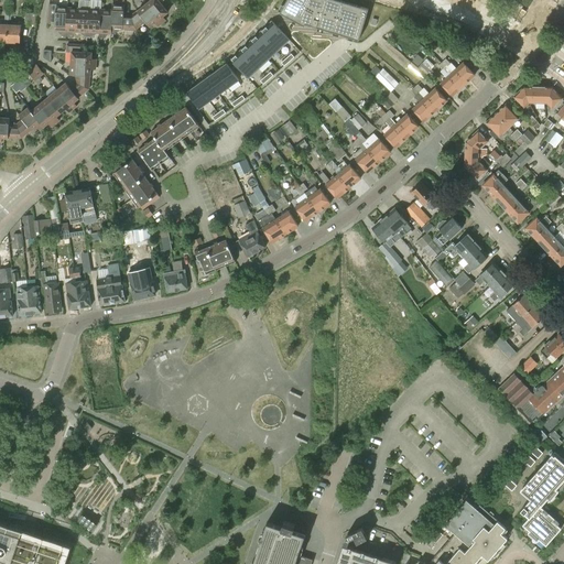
[(151,0),(145,4),(161,23),(165,20),(162,17),(166,12),(160,3),(163,0),(151,0)]
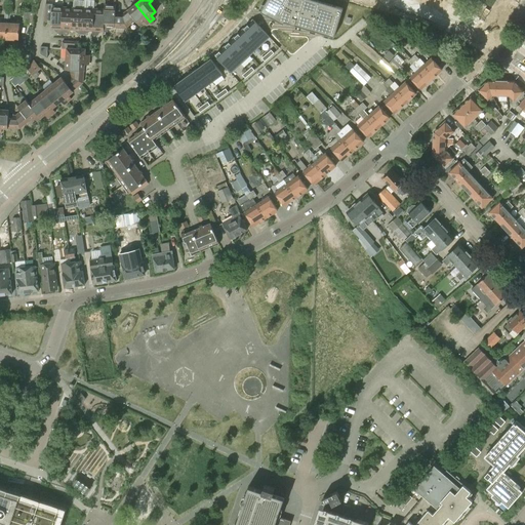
[(290,24),(323,34),(324,34),(325,32),(330,33),(329,36),(334,37),(342,8),(335,6),(334,10),(301,0),(301,1),(298,0),(267,0),(265,5),(266,6),(263,12),(283,24),(285,22),(290,23),(290,24)]
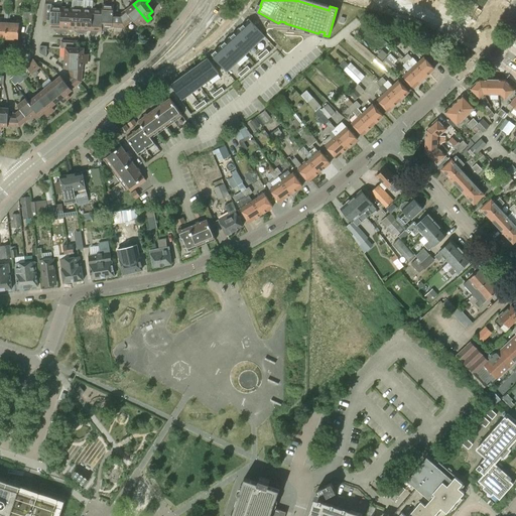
[(60,33),(61,7),(51,6),(51,4),(45,4),(44,21),(50,22),(49,28),(54,28),(56,30),(55,33),(60,33)]
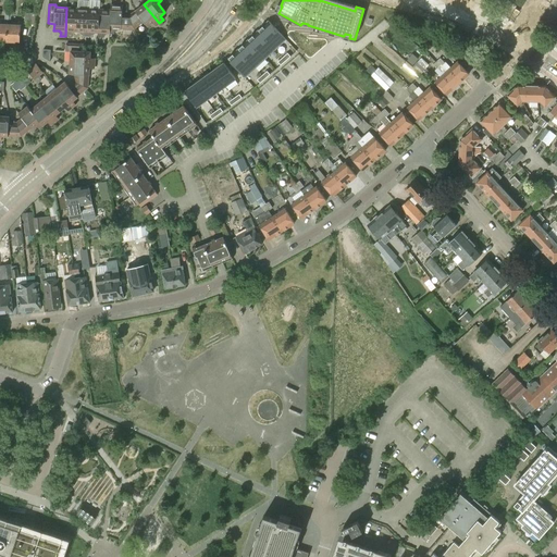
[(111,4),(111,10),(110,34),(114,34),(114,32),(116,29),(122,31),(122,29),(134,29),(130,16),(122,15),(123,5),(111,4)]
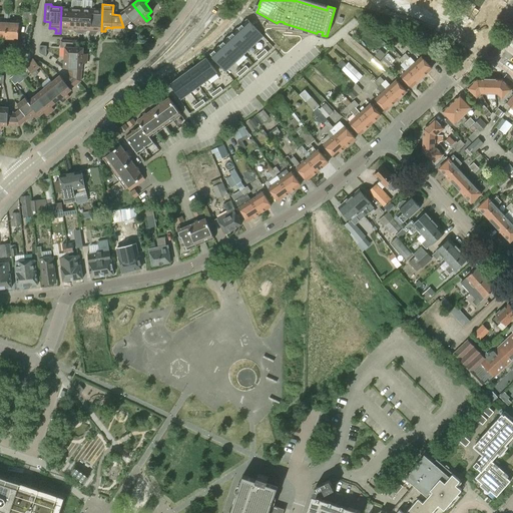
[(125,10),(119,15),(123,27),(132,20),(135,24),(140,21),(143,24),(146,21),(132,4),(125,10)]
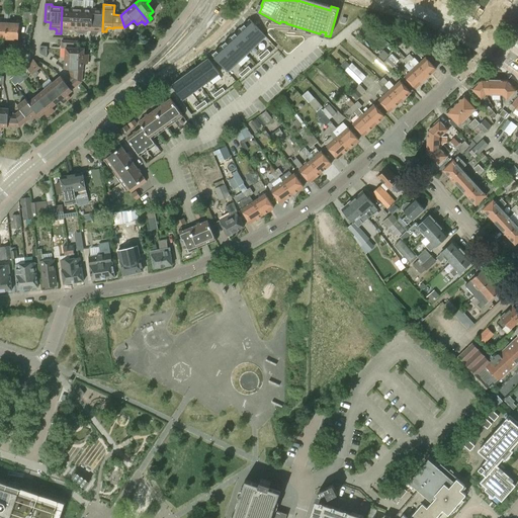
[(73,8),(62,7),(61,33),(65,33),(65,31),(68,28),(71,29),(73,8)]
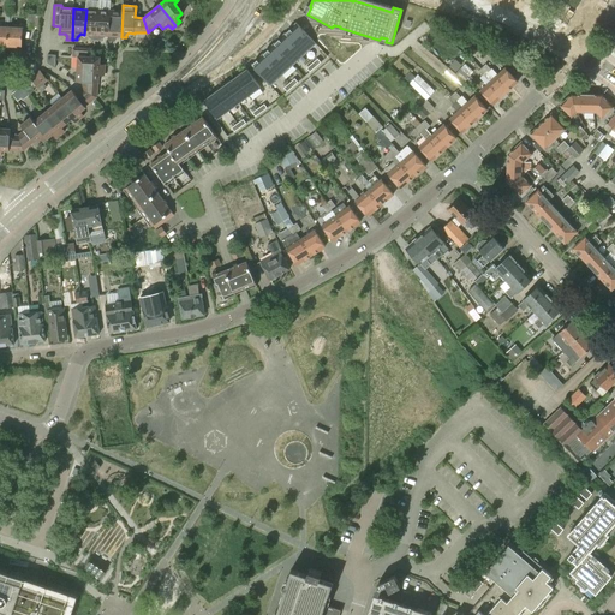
[(99,10),(87,10),(84,35),(89,35),(91,39),(91,41),(96,41),(99,10)]
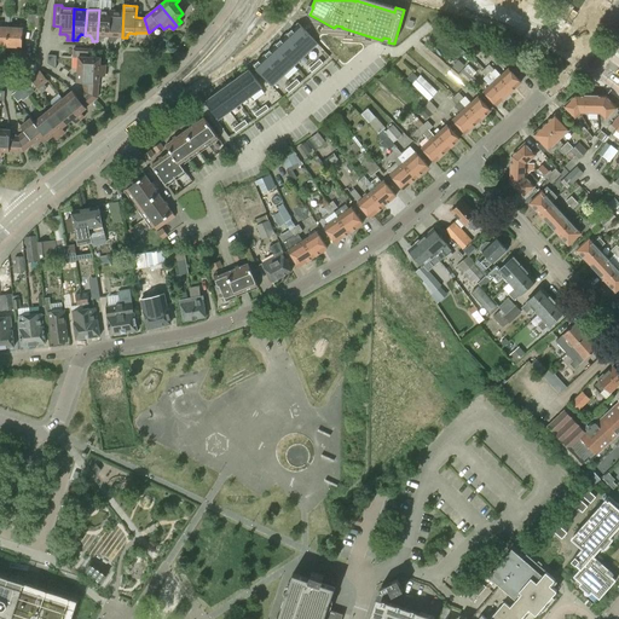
[(111,11),(99,10),(97,41),(103,42),(103,39),(105,36),(109,36),(111,11)]
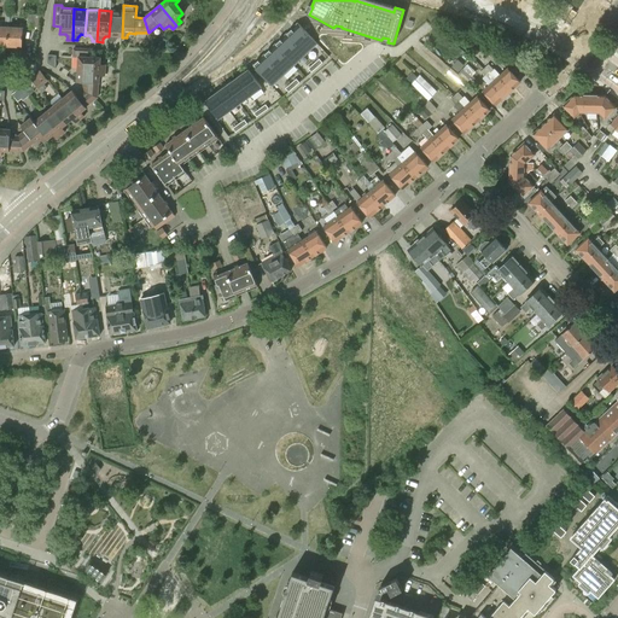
[(123,11),(111,11),(109,36),(109,42),(115,42),(115,39),(117,38),(122,38),(123,11)]
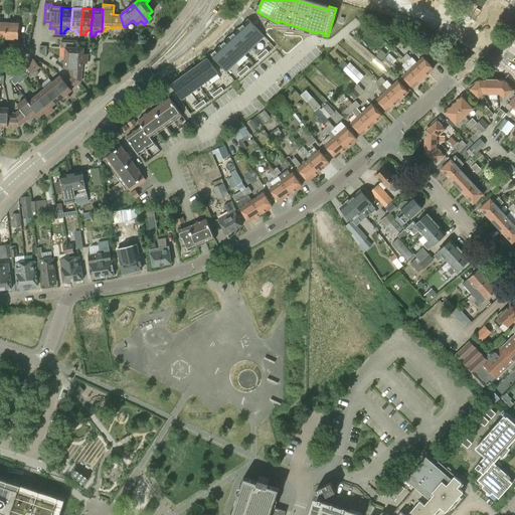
[(248,19),(238,28),(254,45),(265,36),(248,19)]
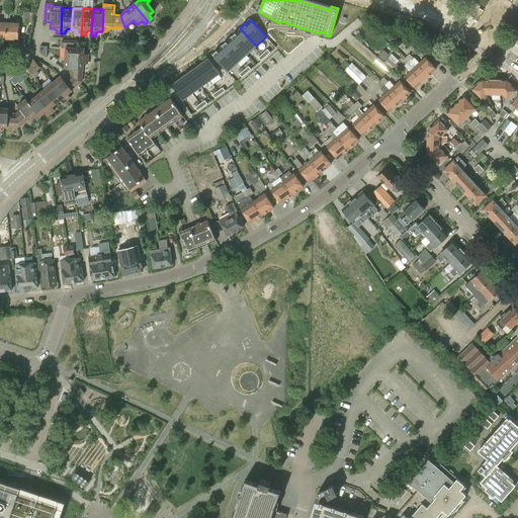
[(19,23),(7,23),(6,38),(18,39),(19,29),(20,29),(20,24),(19,24),(19,23)]
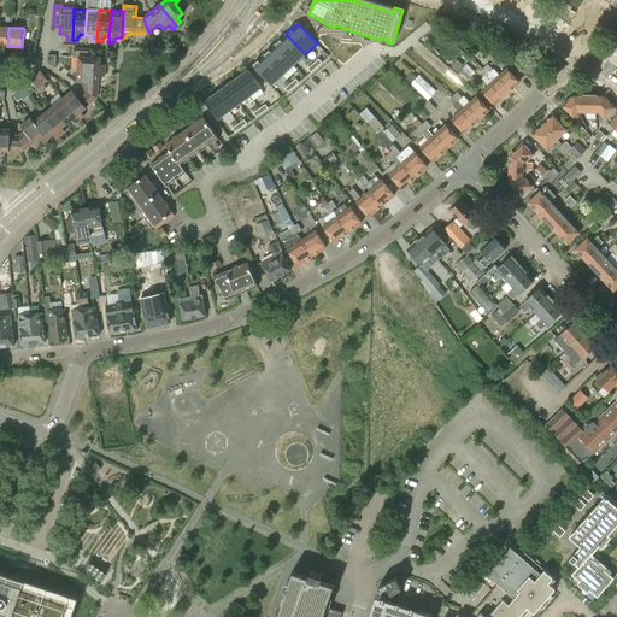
[(286,34),(275,45),(294,65),(305,54),(286,34)]
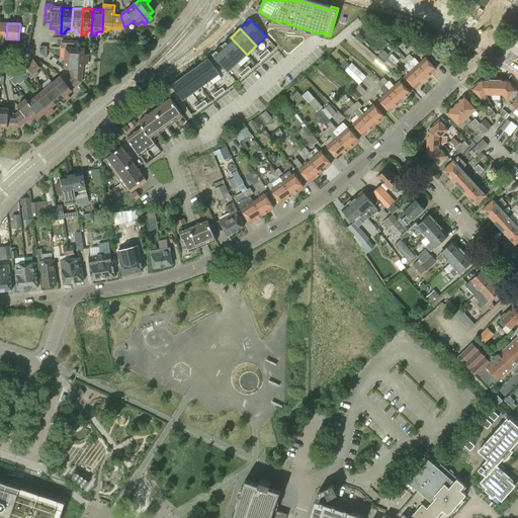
[(231,37),(222,46),(237,64),(247,55),(231,37)]
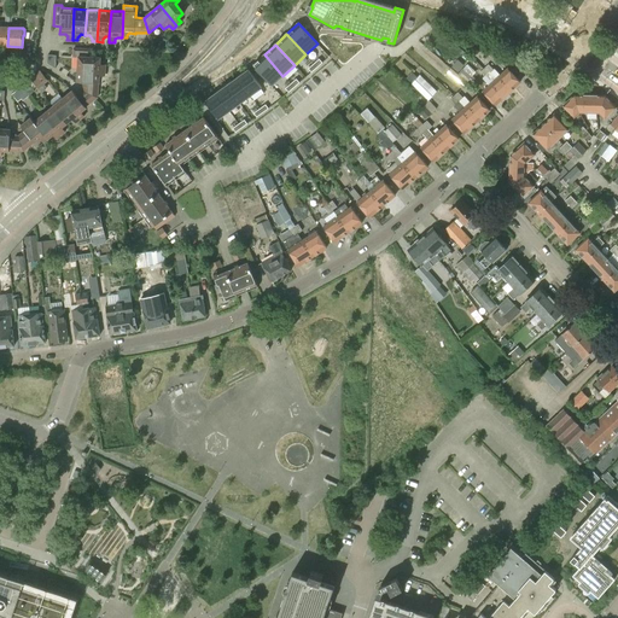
[(79,57),(77,70),(105,71),(105,65),(99,65),(100,58),(87,57),(87,50),(74,48),(73,56),(73,57),(79,57)]
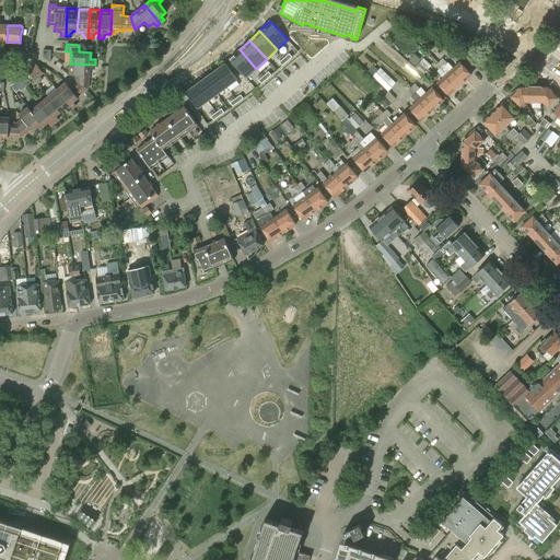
[(240,49),(229,59),(246,79),(256,69),(240,49)]
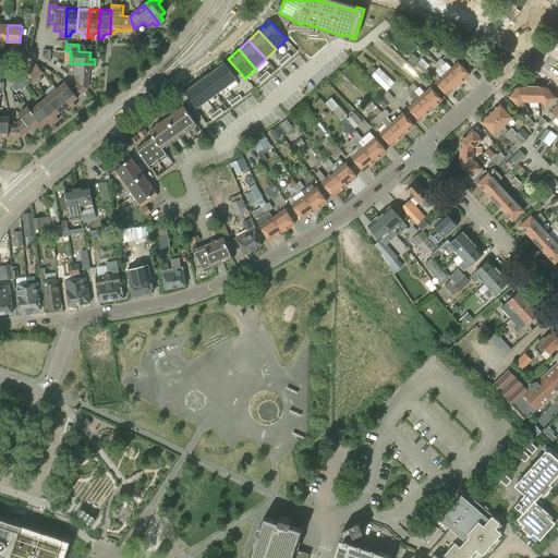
[(413,53),(408,60),(413,65),(419,59),(413,53)]
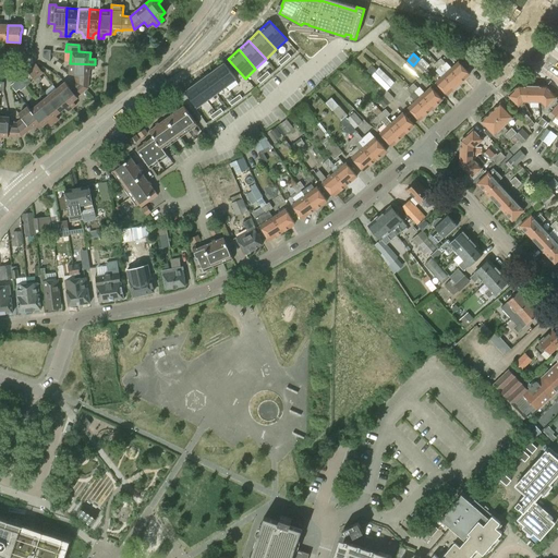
[(421,58),(413,67),(422,74),(429,65),(421,58)]
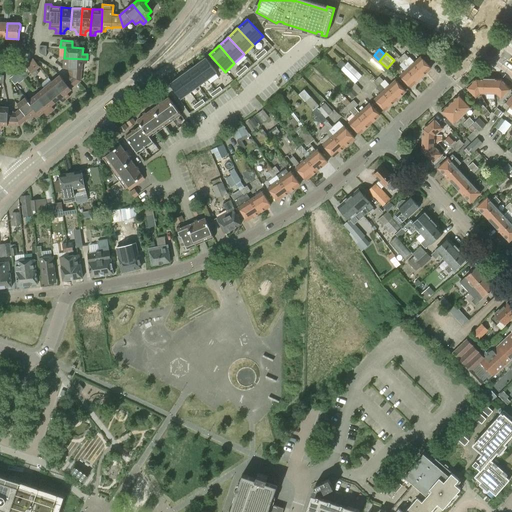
[(404,53),(401,57),(420,77),(430,68),(420,57),(414,62),(410,57),(409,58),(404,53)]
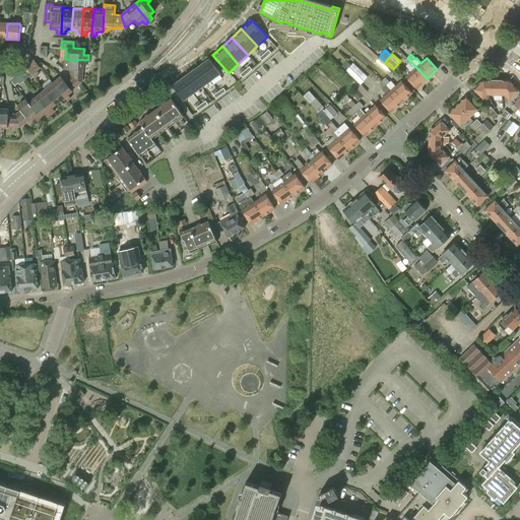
[(389,75),(393,70),(385,62),(379,58),(375,63),(389,75)]
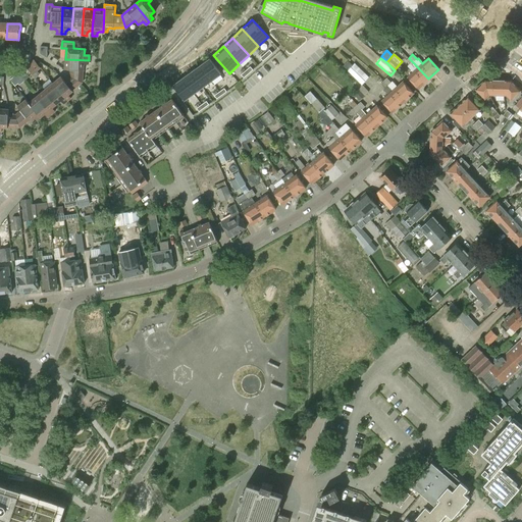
[(418,89),(428,79),(409,58),(406,60),(409,64),(407,66),(413,72),(408,77),(418,89)]
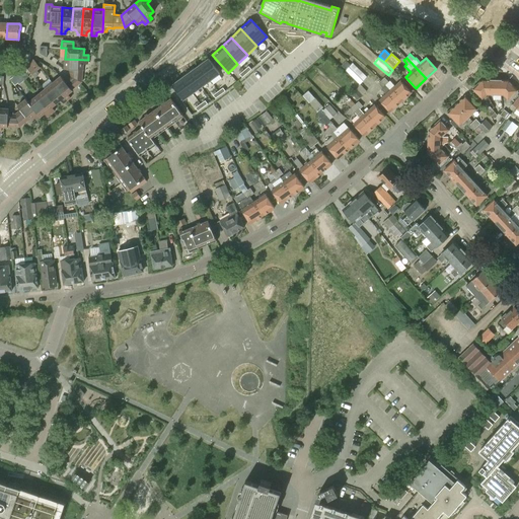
[(87,65),(88,60),(65,59),(65,68),(65,69),(70,69),(70,74),(81,81),(83,64),(87,65)]
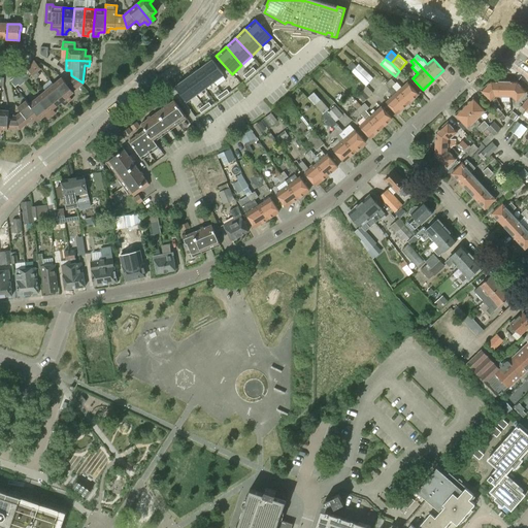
[(212,60),(202,66),(213,81),(223,75),(212,60)]
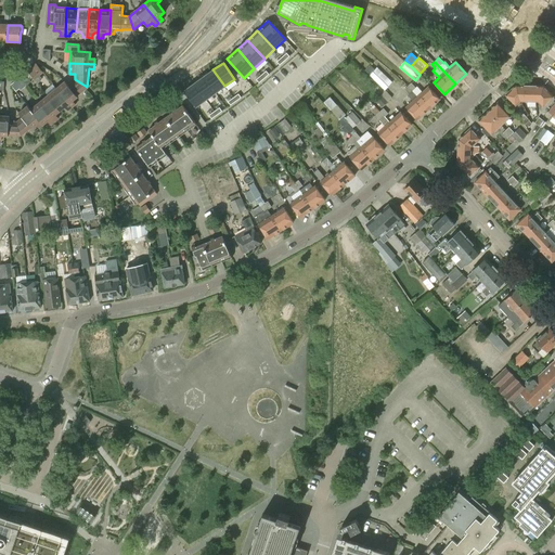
[(33,67),(39,74),(42,71),(37,64),(33,67)]
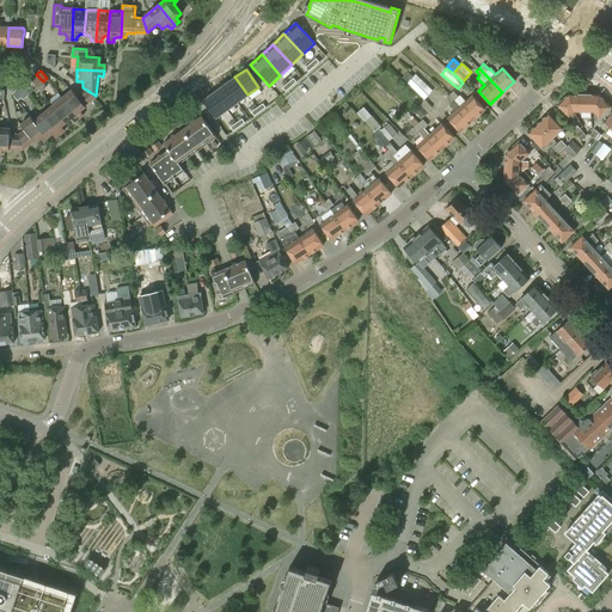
[(408,72),(402,78),(408,84),(407,84),(417,93),(424,101),(433,91),(416,74),(414,77),(408,72)]
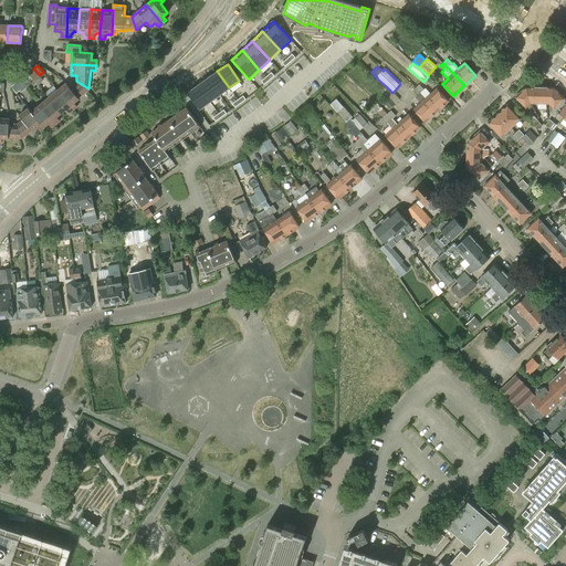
[(217,71),(208,79),(220,95),(229,87),(217,71)]
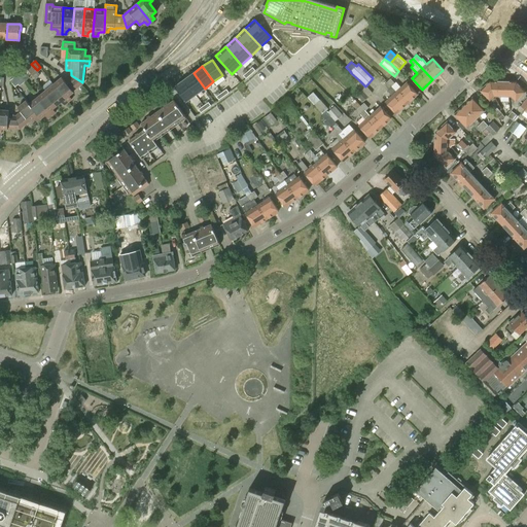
[(23,70),(28,77),(32,74),(27,67),(23,70)]
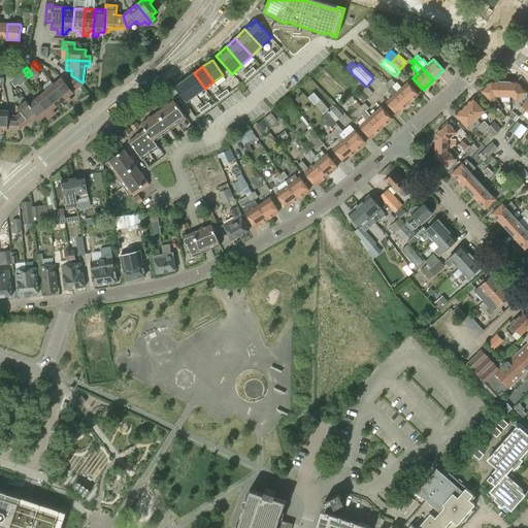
[(194,73),(185,79),(196,95),(205,89),(194,73)]
